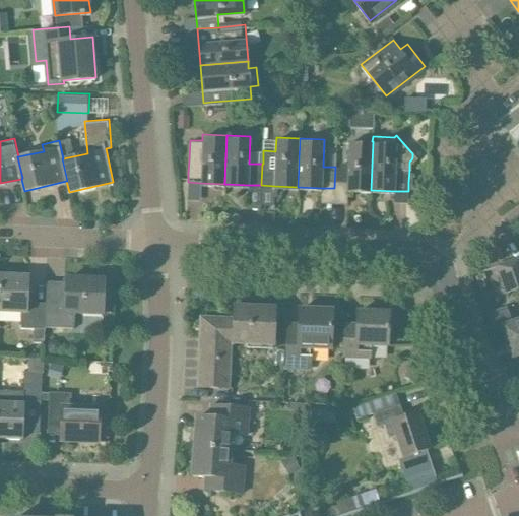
[(335,167),(334,188),(347,189),(371,190),(373,141),(372,141),(349,140),(348,163),(344,163),(341,164),(340,167),(335,167)]
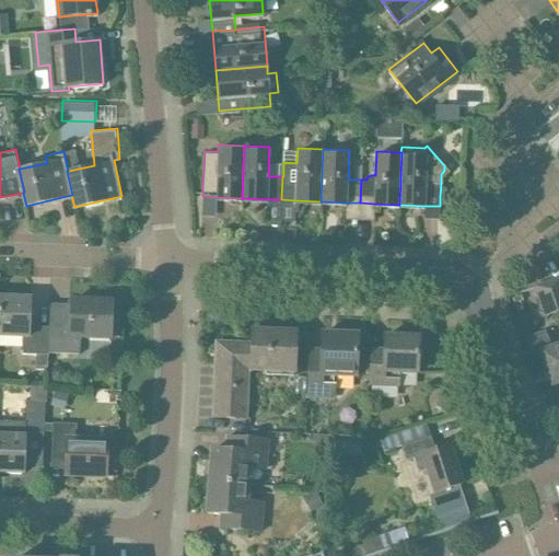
[(558,276),(548,280),(558,310),(558,276)]
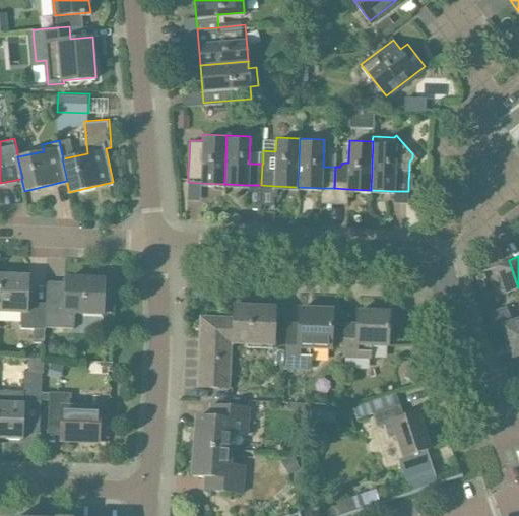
[(509,260),(498,264),(508,294),(518,291),(518,287),(509,260)]
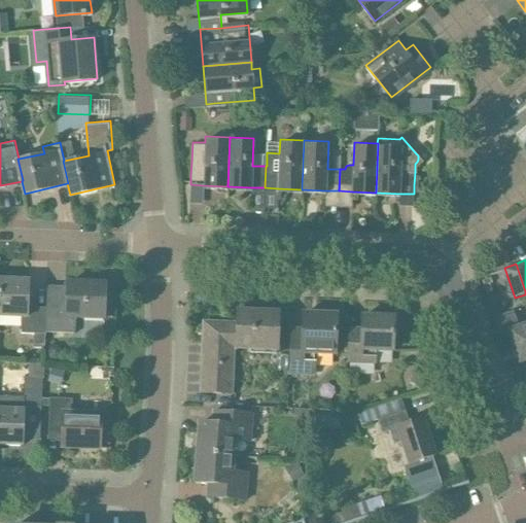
[(498,268),(479,274),(492,313),(512,307),(498,268)]
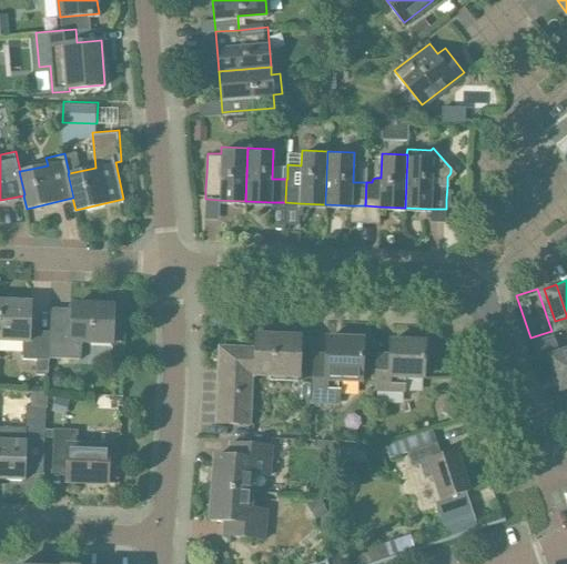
[(1,300),(0,330),(0,339),(26,341),(24,356),(38,358),(38,372),(50,372),(50,356),(49,356),(50,330),(30,330),(31,301),(1,300)]
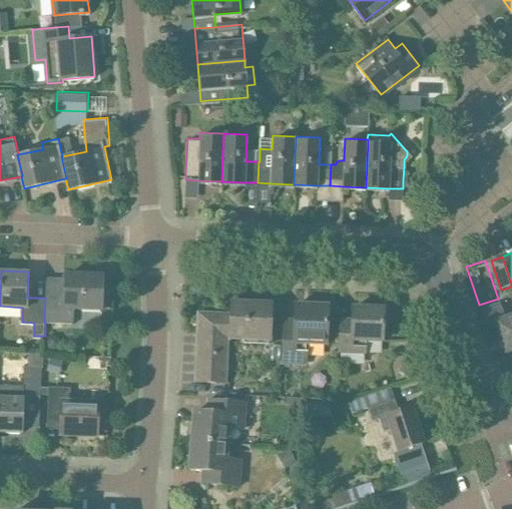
[(44,322),(45,322),(73,323),(74,308),(102,309),(102,308),(115,309),(115,286),(103,285),(103,275),(67,273),(67,276),(46,275),(45,298),(44,322)]
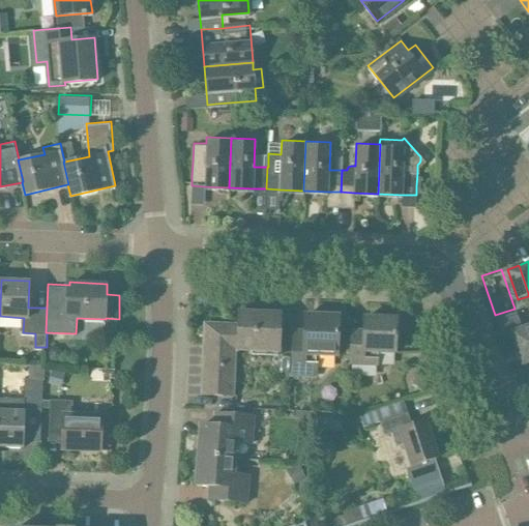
[(524,360),(528,358),(528,325),(523,327),(518,310),(498,316),(506,339),(516,337),(524,360)]
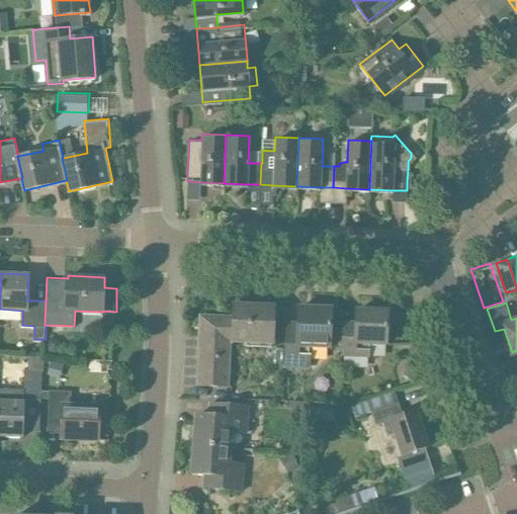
[(200,315),(198,383),(228,384),(229,356),(220,356),(221,338),(233,339),(233,340),(273,341),(274,306),(234,304),(234,317),(200,315)]
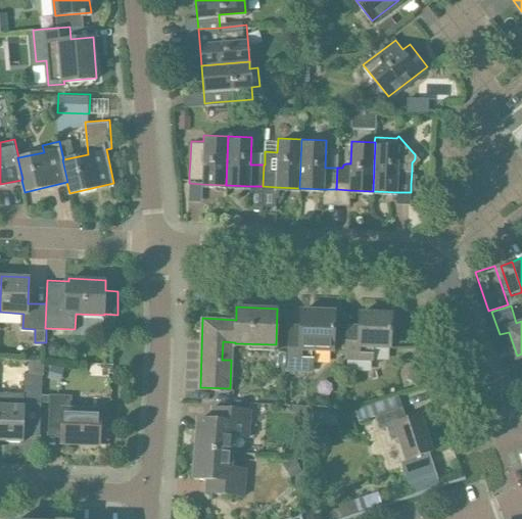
[(334,311),(301,309),(301,326),(289,325),(287,369),(312,370),(313,348),(333,349),(334,311)]
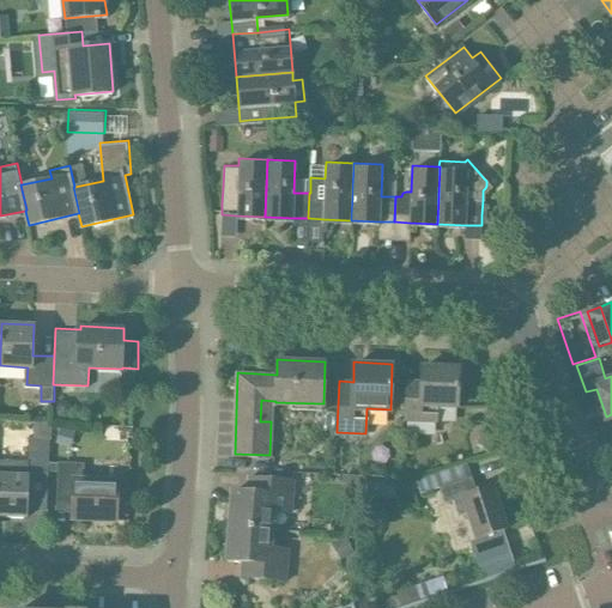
[(459,368),(422,365),(420,382),(405,382),(404,419),(436,420),(437,405),(456,405),(459,368)]
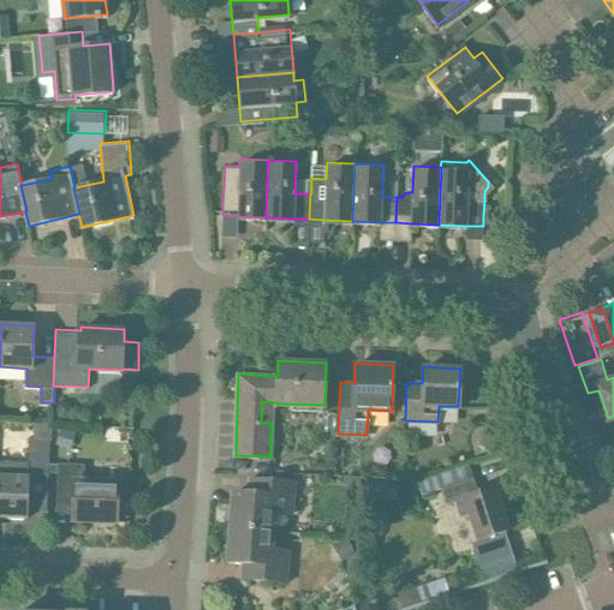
[(29,460),(0,458),(0,516),(28,518),(30,470),(49,471),(51,437),(30,436),(29,460)]
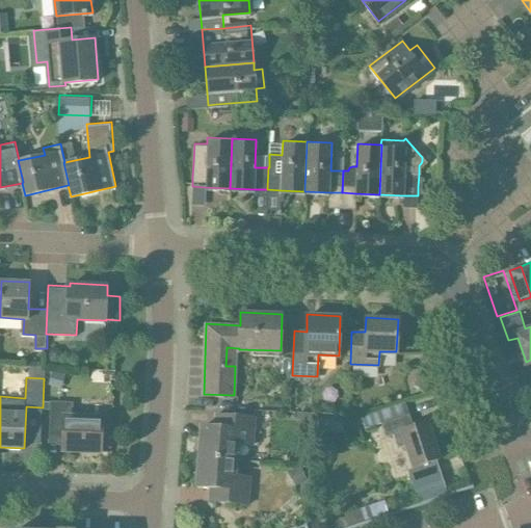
[(73,401),(51,400),(50,433),(49,432),(49,442),(63,443),(63,450),(101,451),(102,419),(72,417),(73,401)]
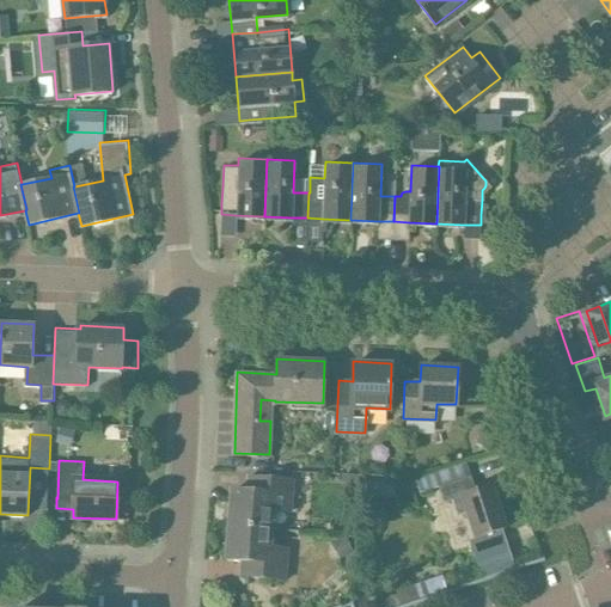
[(228,522),(273,526),(274,508),(292,509),(294,478),(249,474),(248,490),(231,489),(228,522)]
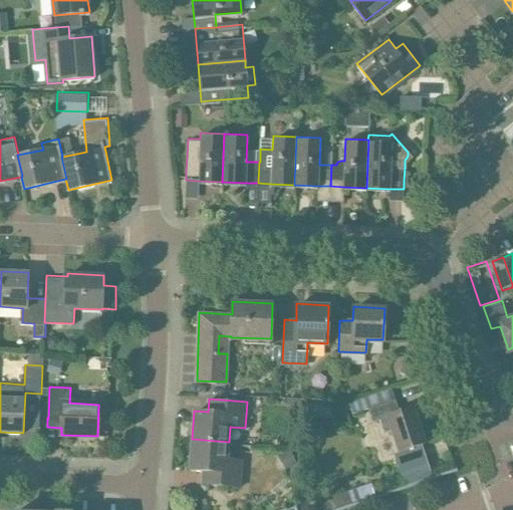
[(401,412),(397,399),(369,408),(373,421),(380,419),(385,431),(392,429),(400,452),(426,443),(414,408),(401,412)]
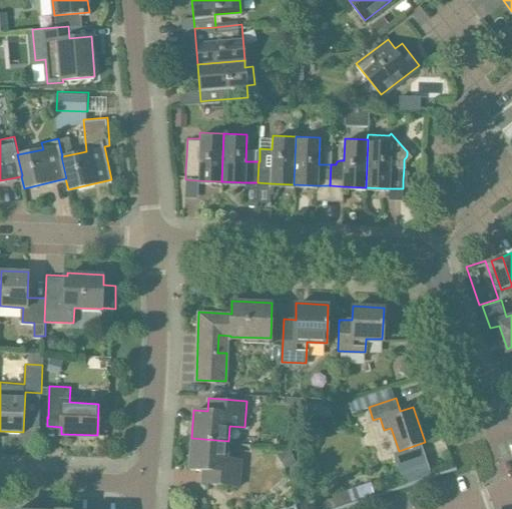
[(227,457),(228,441),(191,438),(189,467),(202,468),(201,481),(239,484),(241,458),(227,457)]
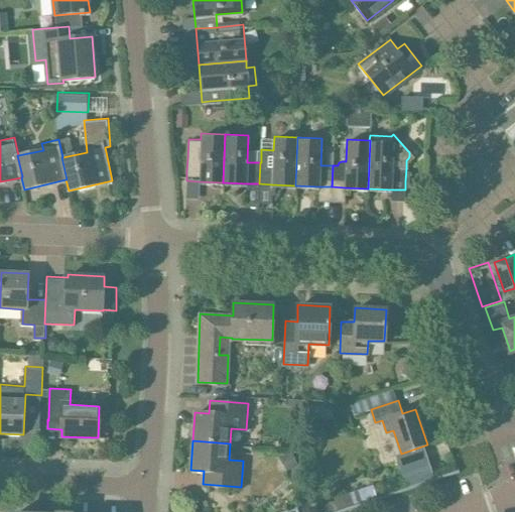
[(362,501),(358,490),(335,498),(339,509),(362,501)]
